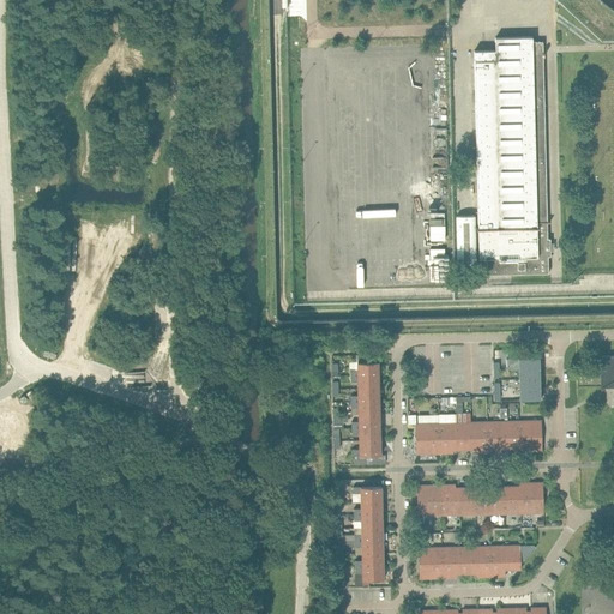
[(495,50),(474,50),(480,275),(548,274),(548,257),(551,257),(551,239),(547,239),(542,41),(533,42),(533,36),(495,37),(495,50)]
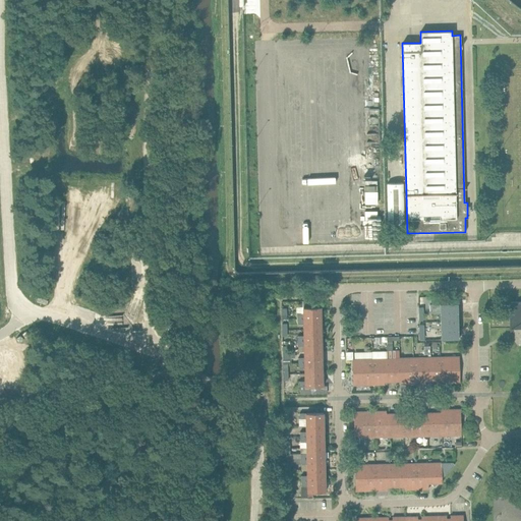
[(388,225),(404,224),(403,183),(387,183),(388,225)]
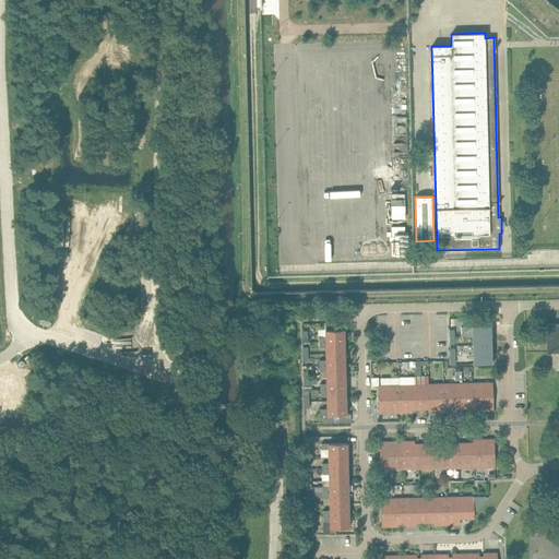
[(558,323),(547,324),(547,352),(550,352),(556,348),(557,352),(558,352),(558,323)]
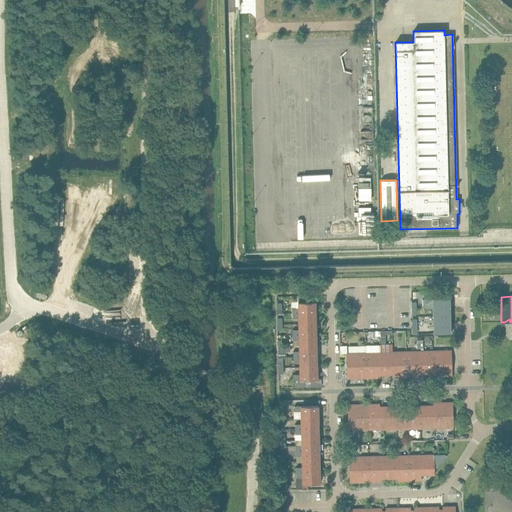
[(450,298),(432,298),(433,307),(450,307),(450,298)]
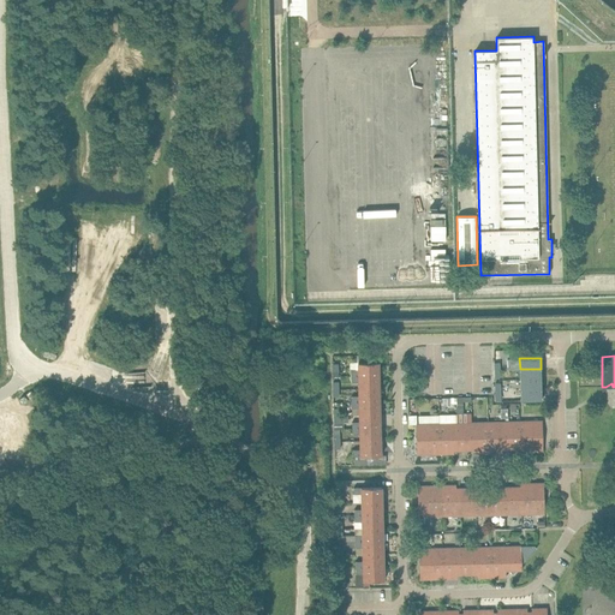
[(378,362),(369,362),(351,363),(351,376),(378,375),(378,362)]
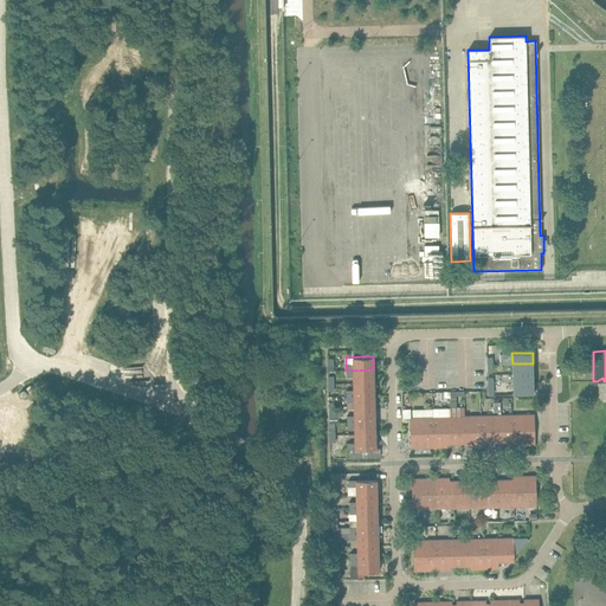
[(533,373),(533,363),(513,363),(513,374),(533,373)]
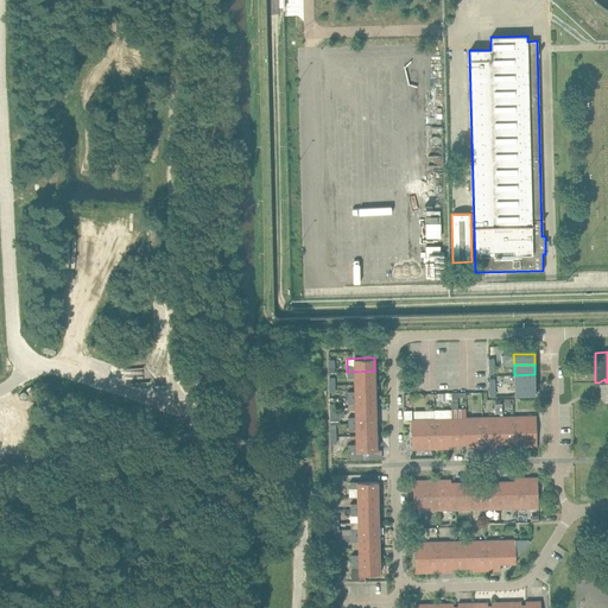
[(375,385),(374,371),(347,372),(347,378),(354,378),(354,385),(375,385)]
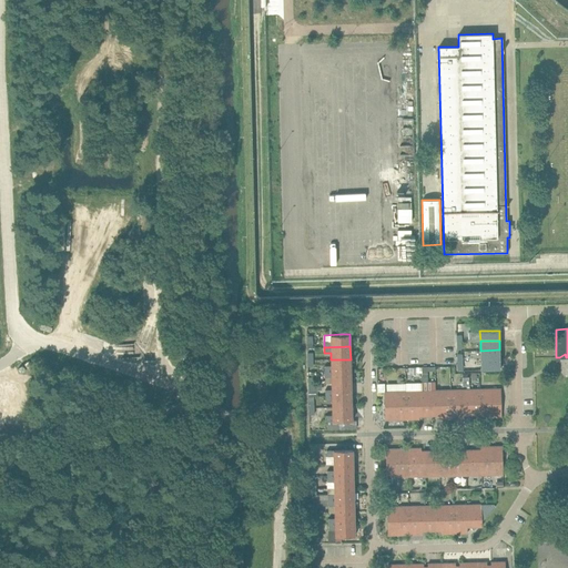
[(500,359),(499,350),(480,351),(480,361),(500,359)]
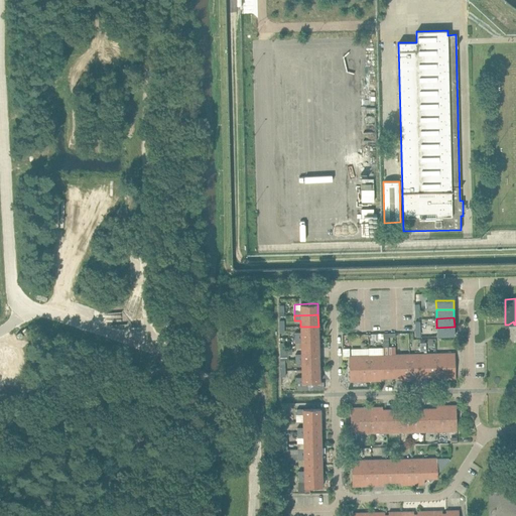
[(318,338),(318,327),(300,327),(300,333),(294,333),(294,338),(318,338)]
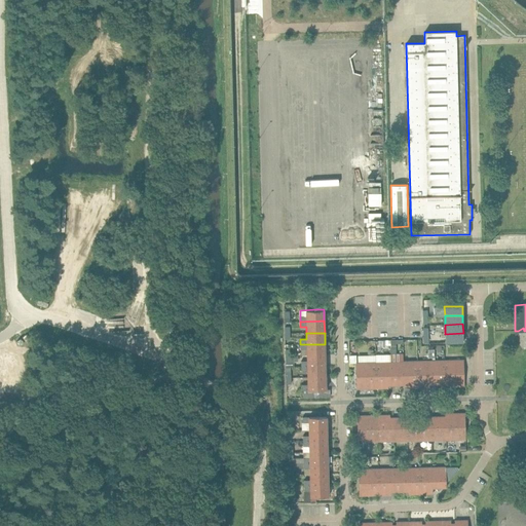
[(463,342),(463,333),(445,334),(445,342),(463,342)]
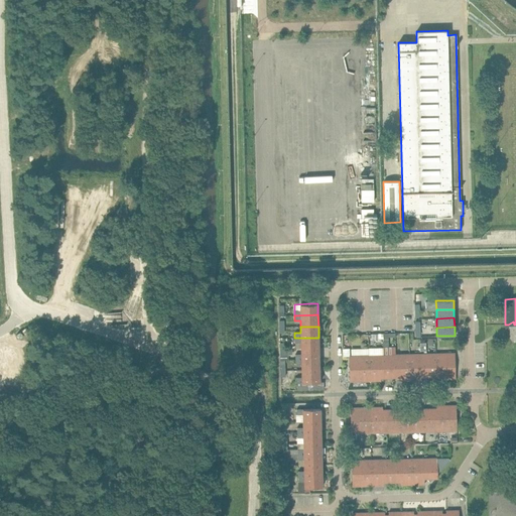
[(295,343),(295,349),(301,349),(318,349),(318,338),(294,338),(295,343)]
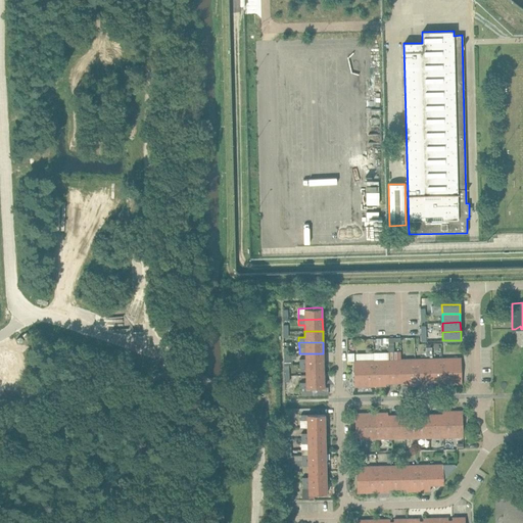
[(284,366),(289,366),(289,365),(292,365),(292,360),(296,360),(296,353),(284,354),(284,366)]
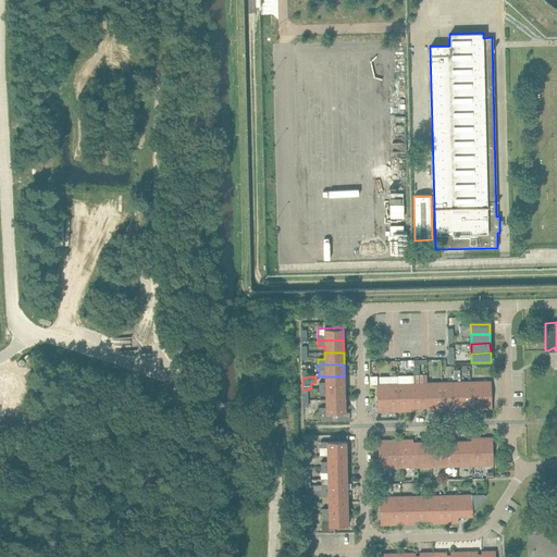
[(325,376),(325,383),(319,383),(319,388),(345,388),(344,376),(325,376)]
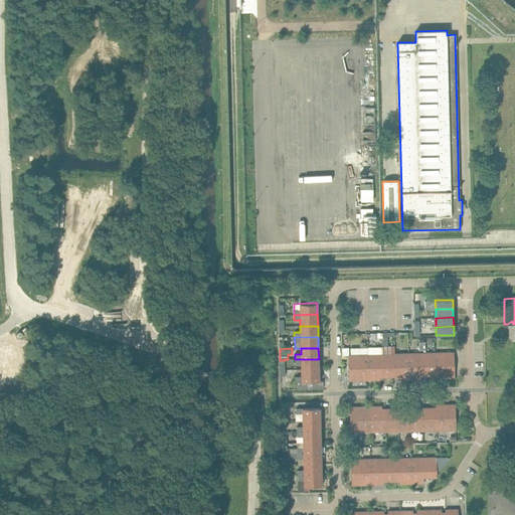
[(422,379),(445,378),(444,352),(422,353),(422,379)]
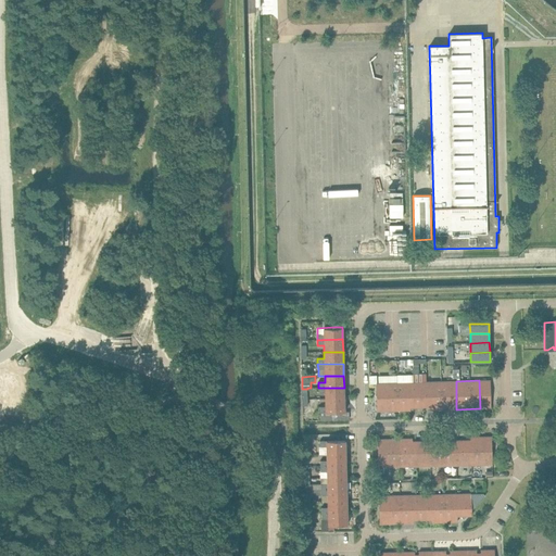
[(479,380),(480,408),(491,408),(490,380),(479,380)]
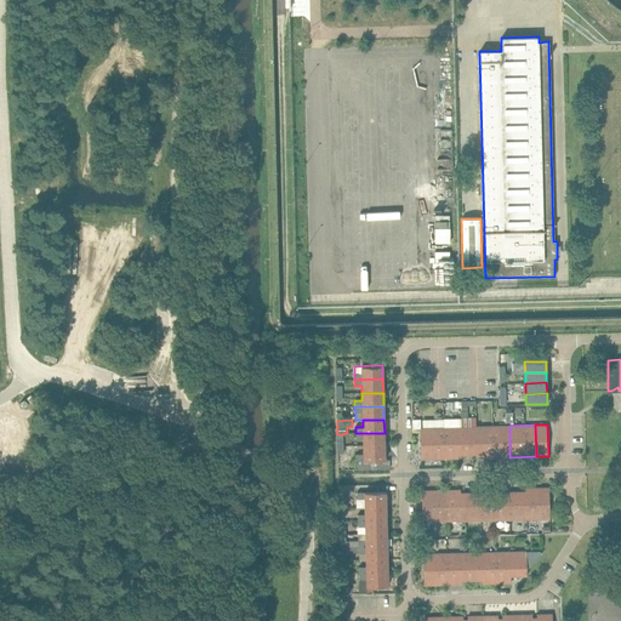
[(476,427),(477,454),(479,454),(479,457),(494,457),(493,426),(476,427)]
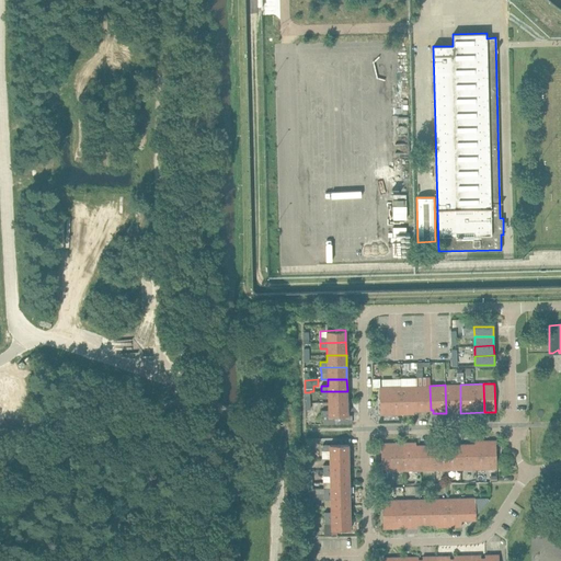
[(446,413),(459,413),(460,413),(460,385),(445,385),(446,413)]
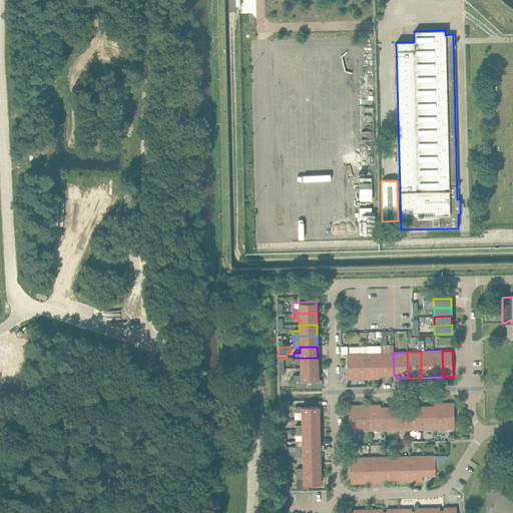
[(357,353),(347,354),(348,379),(358,379),(357,353)]
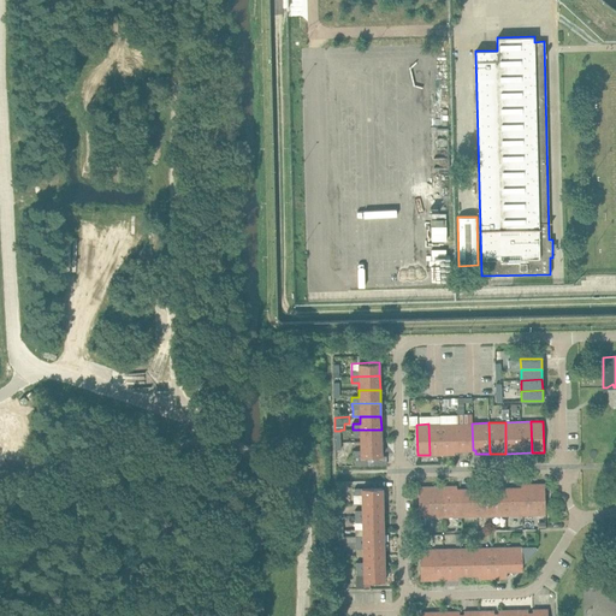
[(442,455),(442,424),(428,424),(430,455),(442,455)]
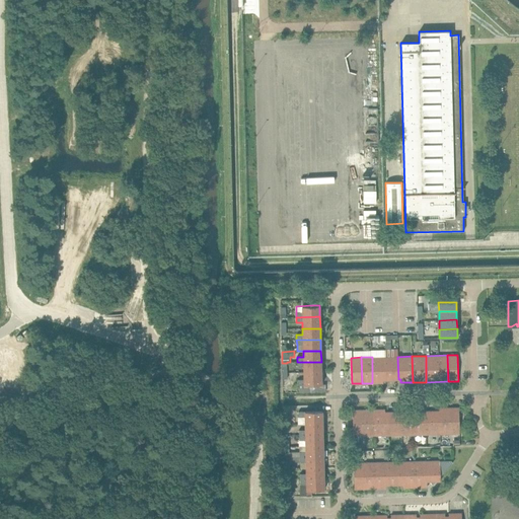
[(383,380),(396,379),(398,379),(397,357),(372,357),(372,383),(383,383),(383,380)]
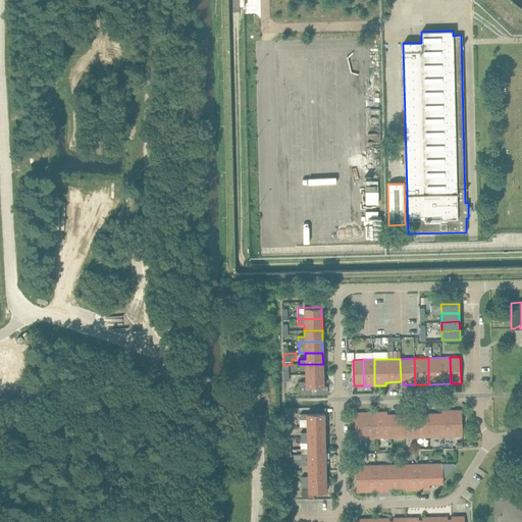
[(299,369),(305,369),(305,375),(323,375),(323,364),(299,364),(299,369)]
